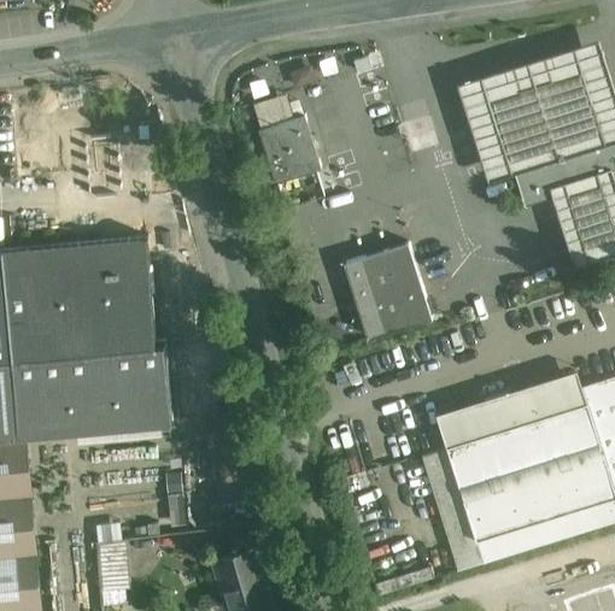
[(507,71),(587,47),(585,37),(503,62),(507,71)]
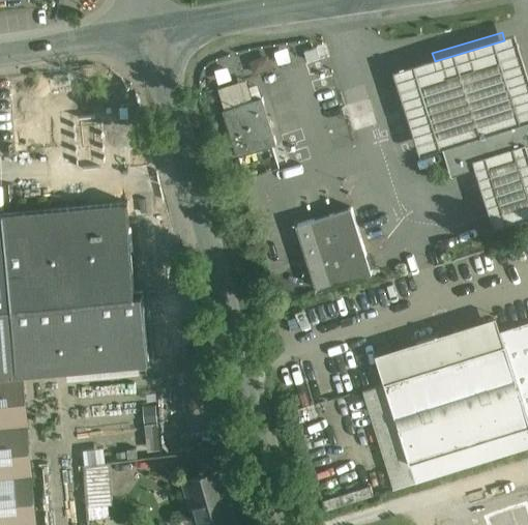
[(393,77),(416,153),(440,146),(527,118),(527,74),(517,38),(393,77)]
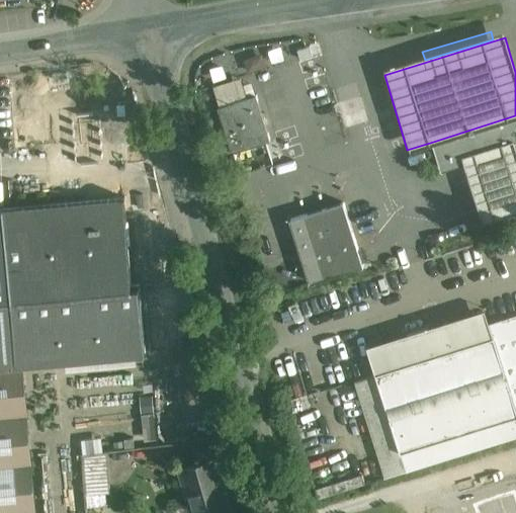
[(271,55),(275,66),(288,62),(285,51),(271,55)]
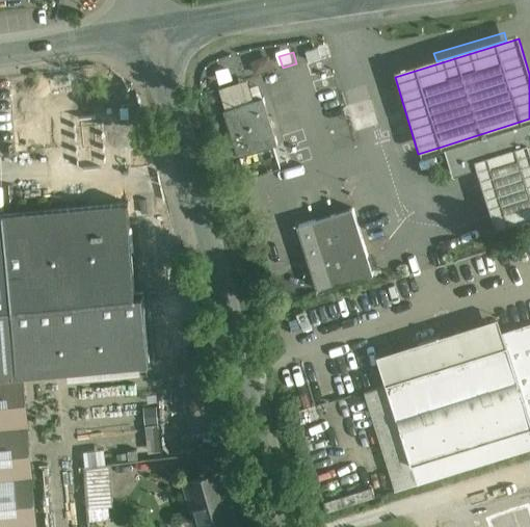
[(253,64),(257,78),(275,73),(271,59),(253,64)]
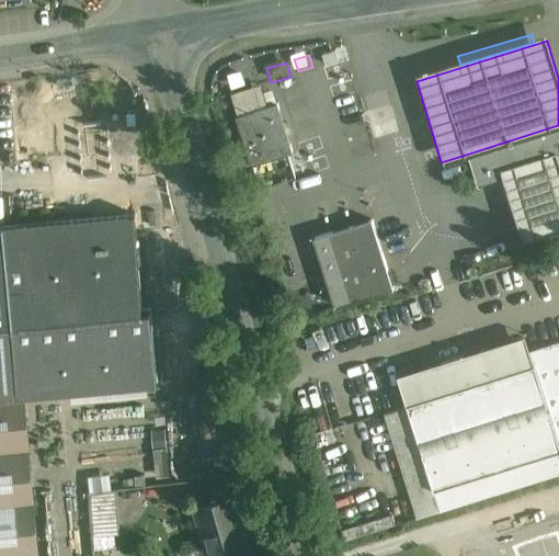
[(276,108),(236,121),(251,170),(292,157),(276,108)]
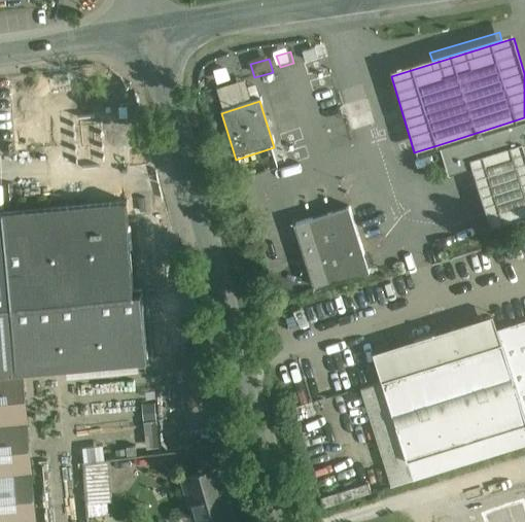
[(524,117),(438,145),(448,177),(474,169),(523,153),(524,152),(524,117)]
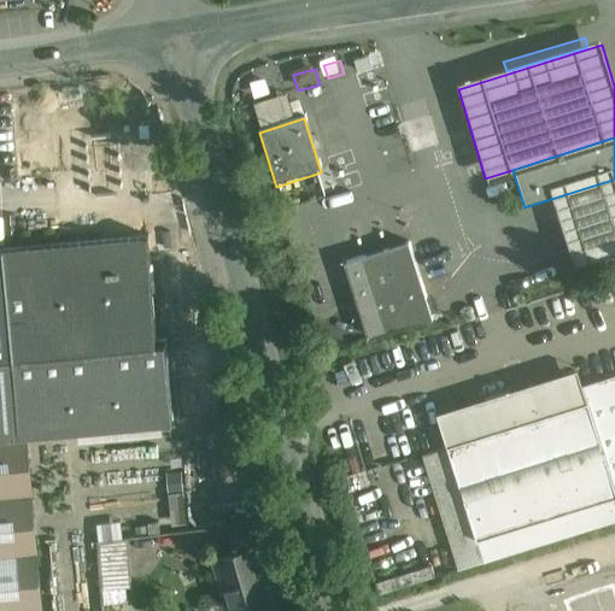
[(614,186),(613,180),(555,198),(579,274),(614,262),(614,186)]
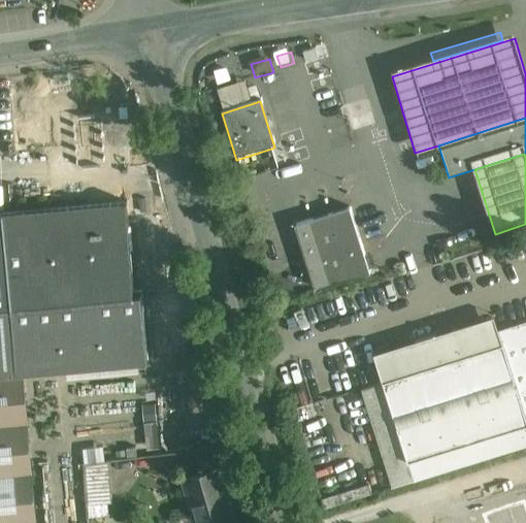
[(0,377),(12,377),(146,364),(140,295),(133,296),(125,207),(0,218),(0,377)]
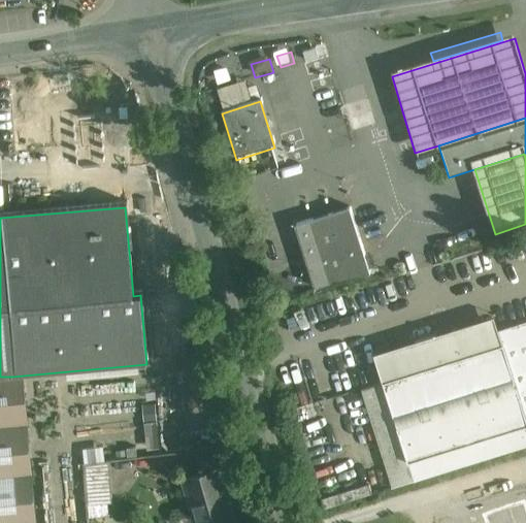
[(349,211),(295,228),(309,273),(363,257),(349,211)]
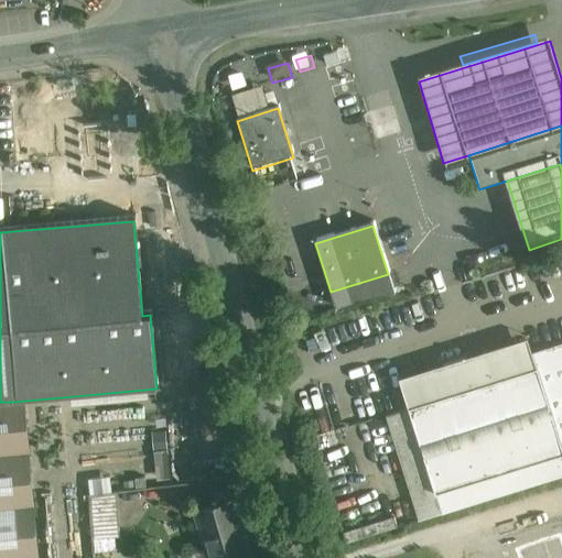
[(388,274),(331,292),(337,313),(395,294),(388,274)]
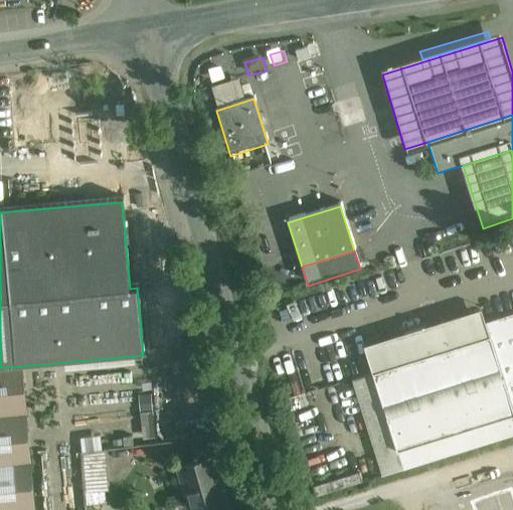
[(512,317),(503,321),(501,326),(491,329),(488,333),(489,338),(512,413),(512,317)]
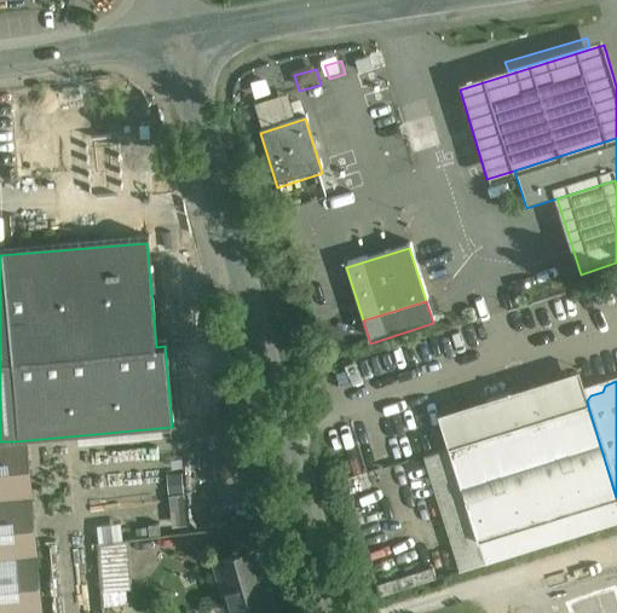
[(616,497),(588,406),(448,451),(477,545),(616,501),(616,497)]
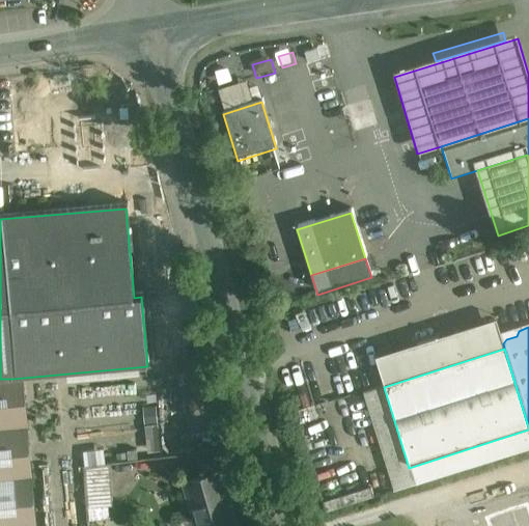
[(12,379),(0,379),(0,482),(22,481),(12,379)]
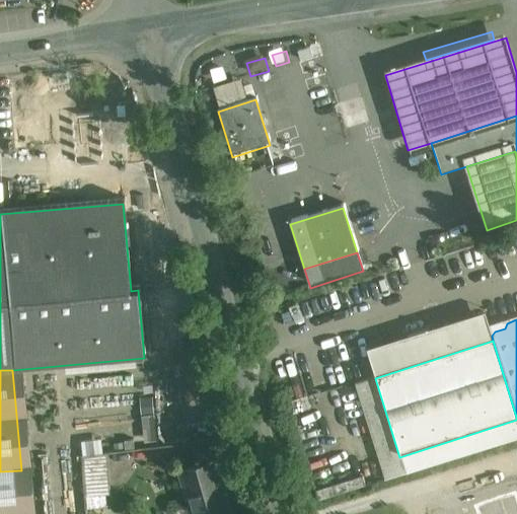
[(146,420),(146,443),(157,443),(156,420),(146,420)]
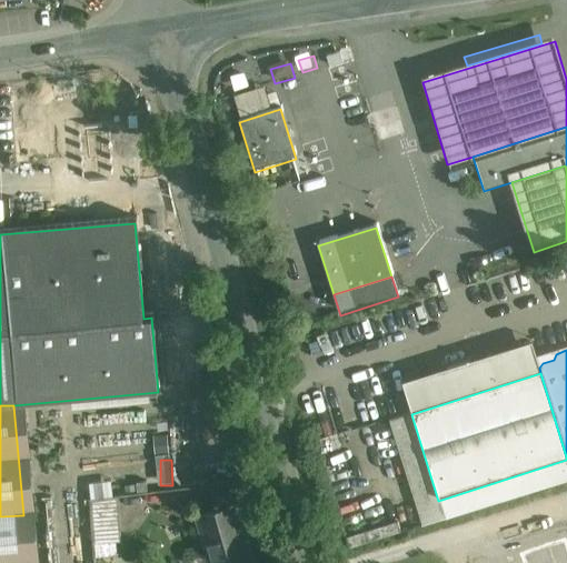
[(566,460),(438,501),(445,522),(566,483),(566,460)]
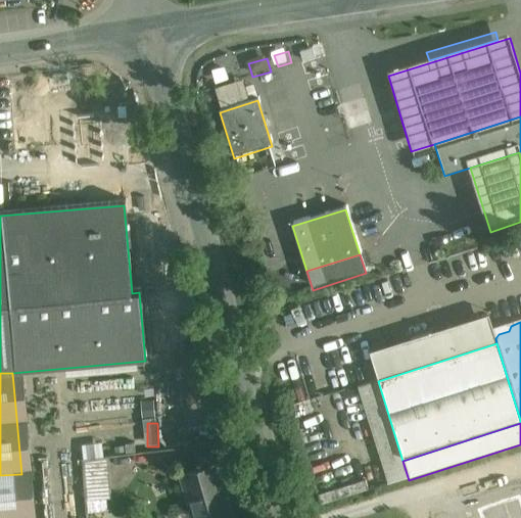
[(230,517),(216,468),(180,478),(191,517),(230,517)]
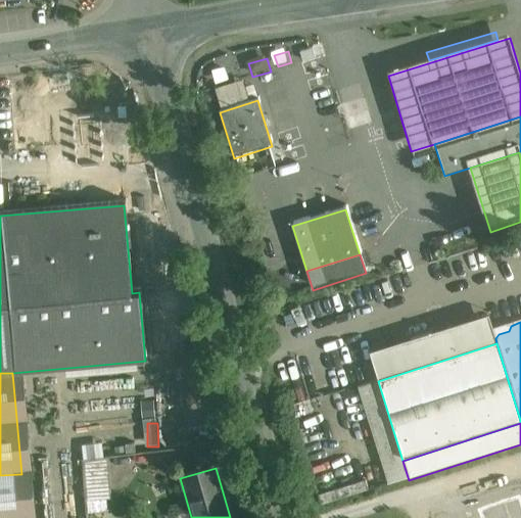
[(25,517),(21,474),(0,475),(0,517),(25,517)]
